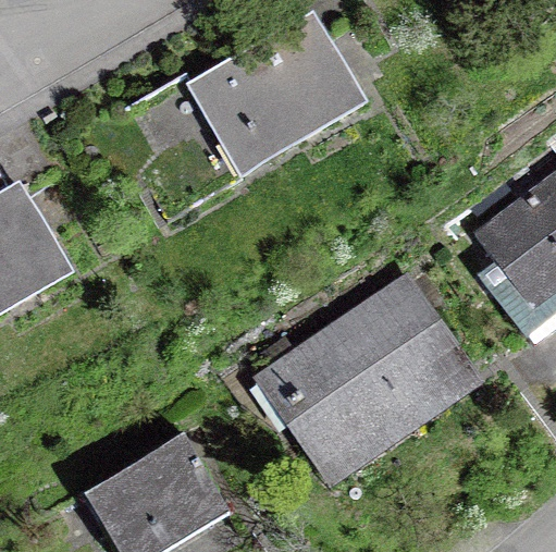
[(184,82),(239,176),(368,101),(312,7),(184,82)]
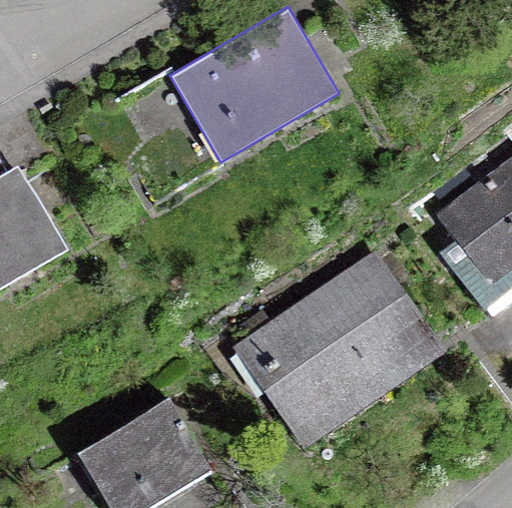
[(17,163),(0,172),(0,290),(68,251),(17,163)]
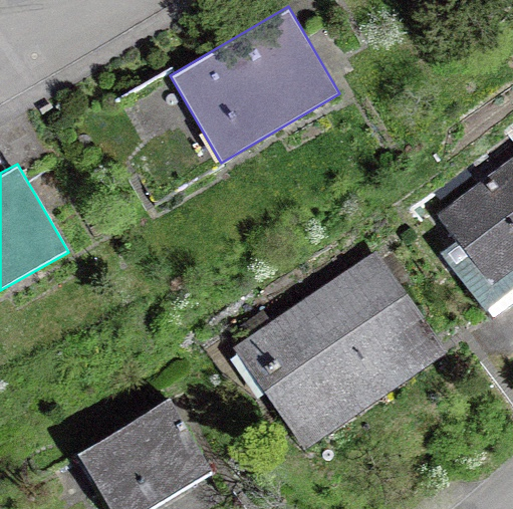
[(512,268),(512,177),(493,191),(484,179),(437,212),(489,285),(512,268)]
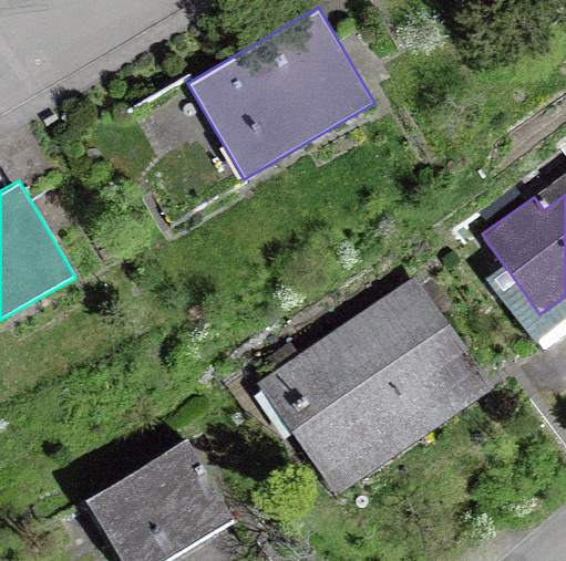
[(469,380),(408,290),(274,381),(333,469),(389,433),(469,380)]
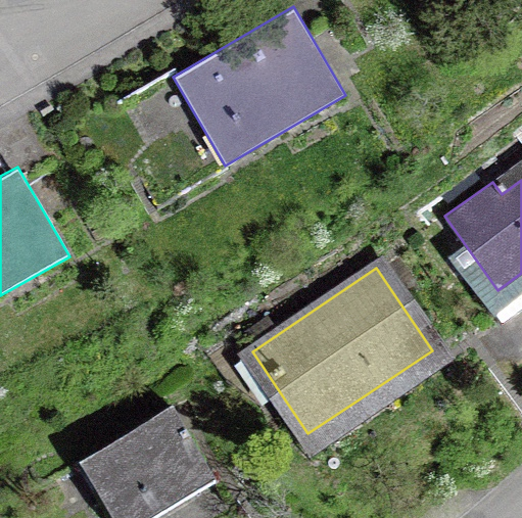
[(173,407),(79,463),(111,517),(151,517),(216,479),(173,407)]
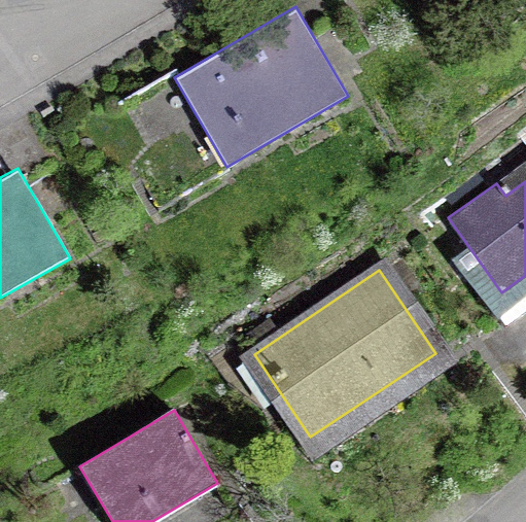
All buildings are outlined.
